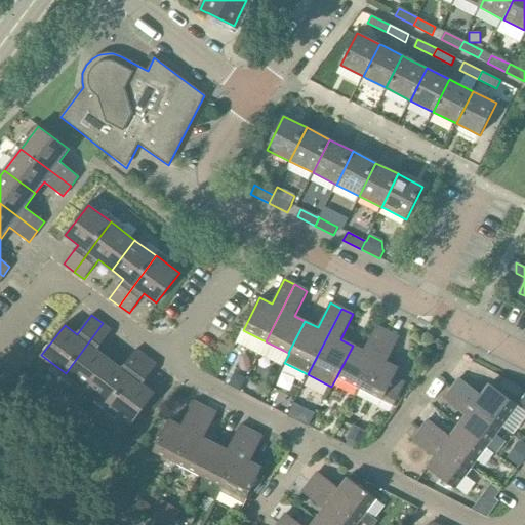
[(103,323),(66,373),(87,390),(110,359),(97,350),(112,330),(103,323)]
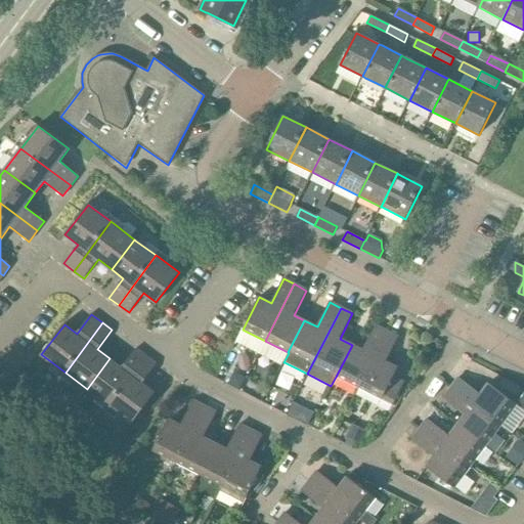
[(358,388),(387,332),(376,325),(363,350),(352,345),(336,377),(358,388)]
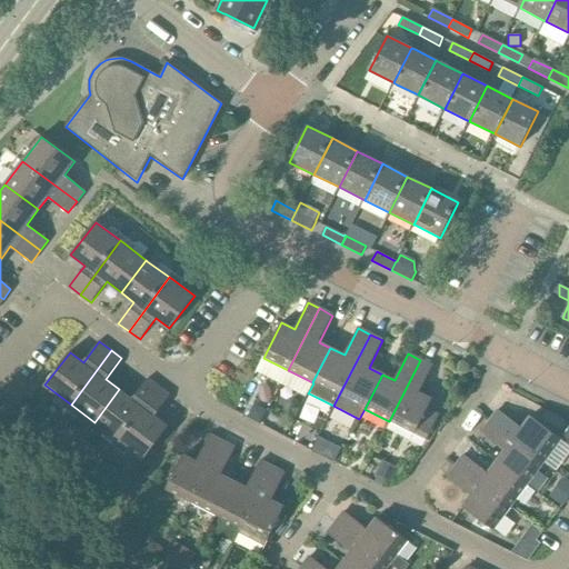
[(420,360),(389,421),(415,435),(427,440),(439,416),(428,409),(432,400),(419,393),(422,388),(432,367),(420,360)]
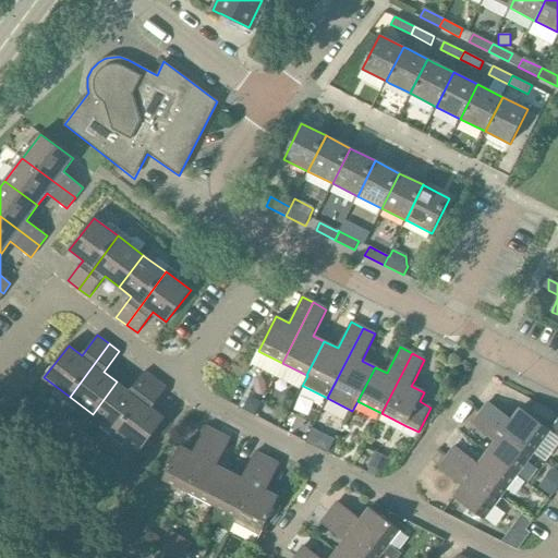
[(117,381),(93,414),(117,432),(156,379),(145,372),(130,391),(118,383),(117,381)]
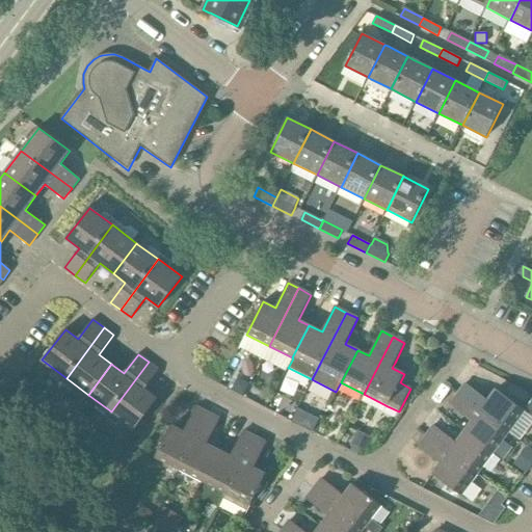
[(149,362),(111,411),(112,413),(134,429),(137,426),(157,399),(144,389),(159,370),(149,362)]
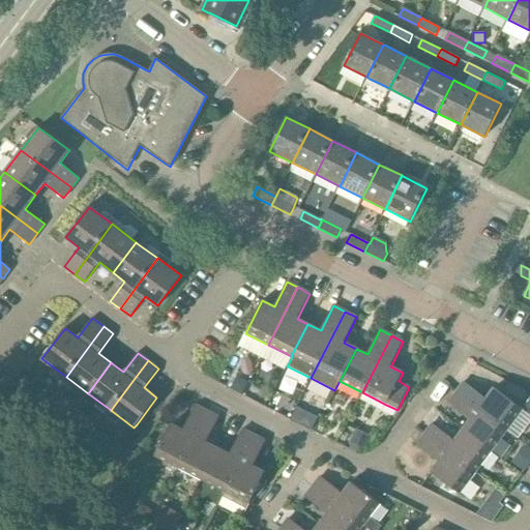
[(236,376),(230,388),(242,394),(248,382),(236,376)]
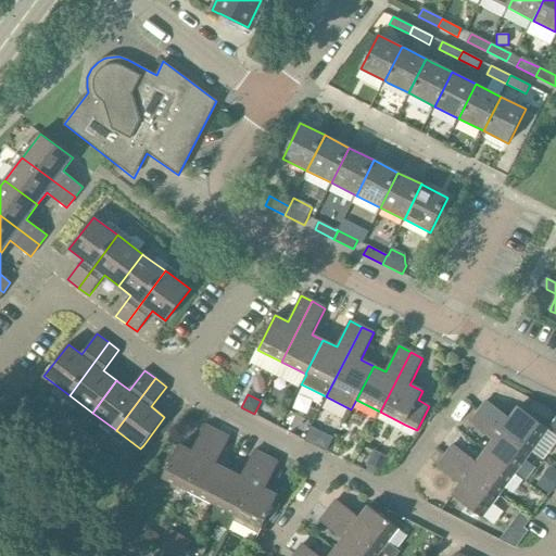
[(479,412),(533,452),(550,430),(519,407),(510,418),(488,401),(479,412)]
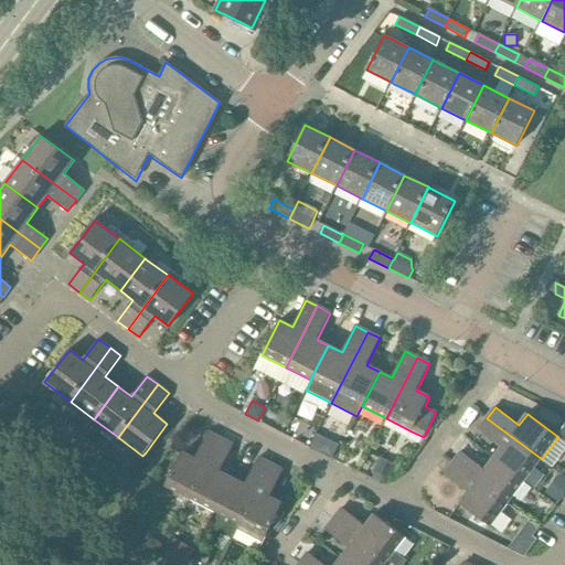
[(525,482),(542,459),(487,418),(479,429),(502,447),(494,458),(525,482)]
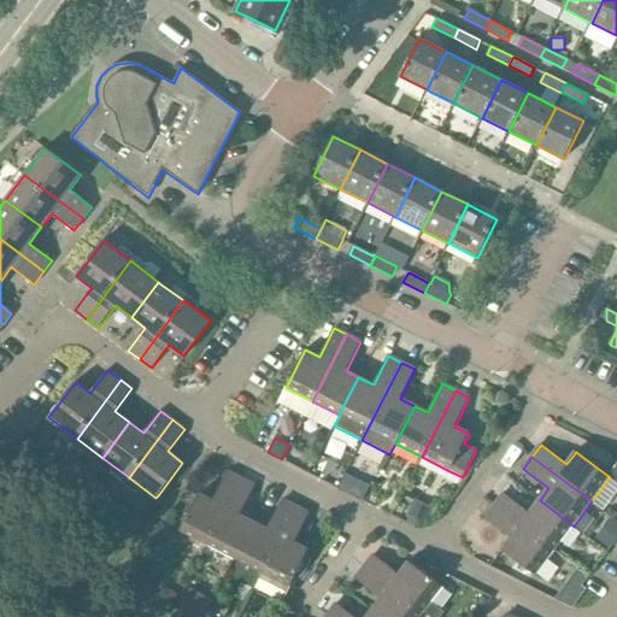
[(323,481),(322,481),(335,488),(336,487),(344,474),(330,466),(323,481)]
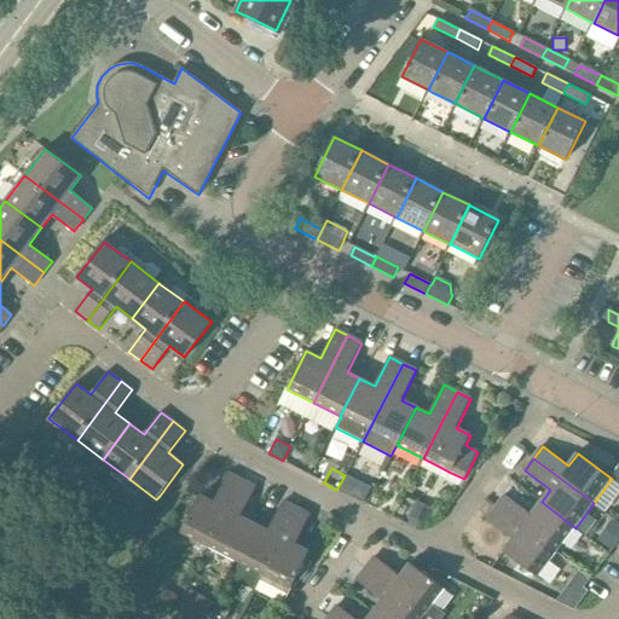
[(201,495),(181,532),(208,547),(242,479),(230,473),(214,502),(201,495)]
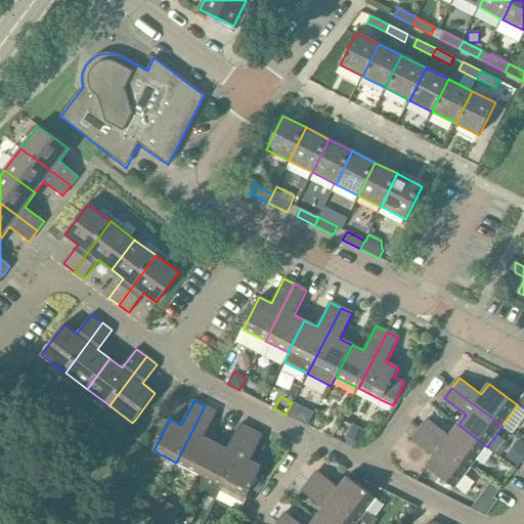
[(199,474),(215,442),(205,437),(217,411),(205,405),(176,463),(199,474)]
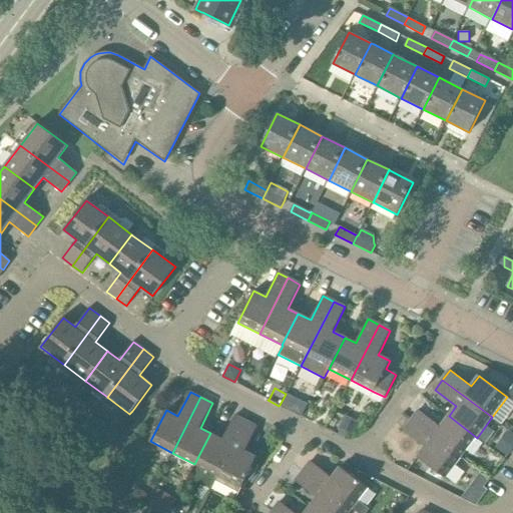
[(477,438),(449,416),(441,427),(419,410),(411,421),(461,458),(477,438)]
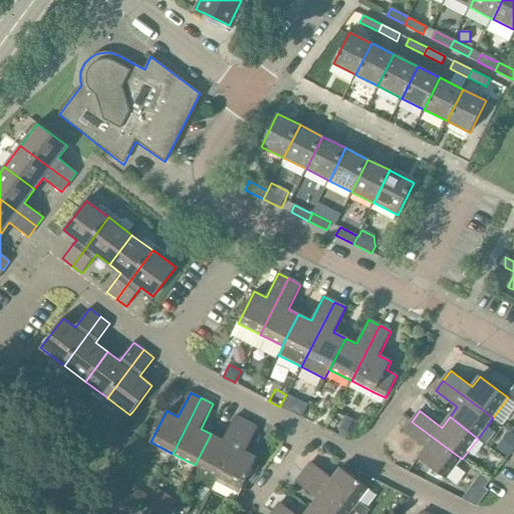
[(211,434),(195,465),(218,476),(246,422),(236,416),(223,440),(211,434)]
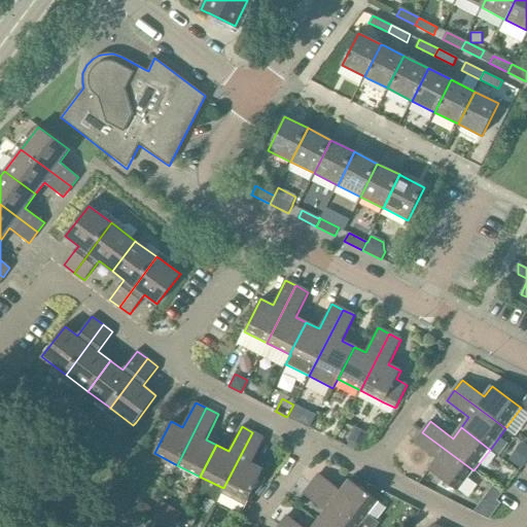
[(353,426),(346,441),(361,449),(369,433),(353,426)]
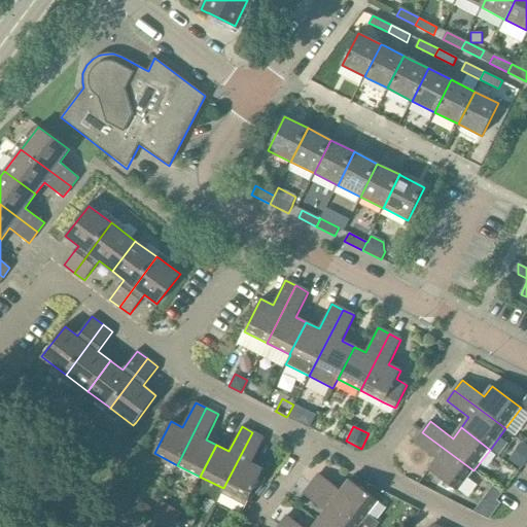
[(223,488),(221,493),(223,493),(232,497),(240,502),(246,505),(248,500),(251,493),(253,489),(256,491),(255,493),(256,494),(260,489),(264,484),(266,478),(264,478),(264,479),(259,478),(264,469),(252,463),(265,438),(252,432),(223,488)]
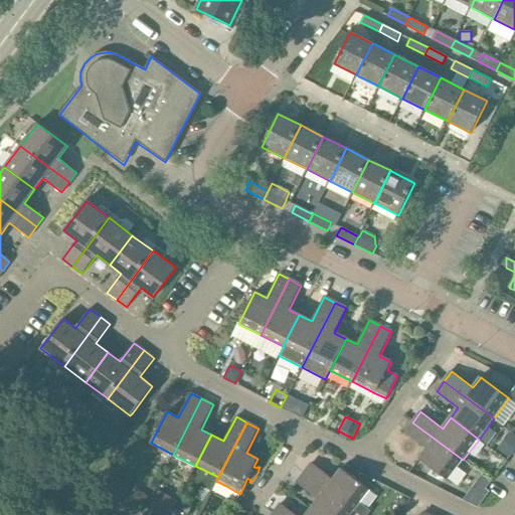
[(448,481),(463,460),(412,422),(405,432),(427,449),(419,459),(448,481)]
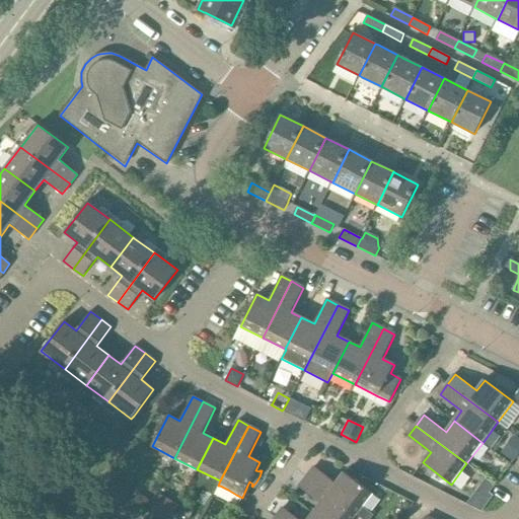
[(518,438),(514,435),(501,452),(513,461),(518,452),(518,438)]
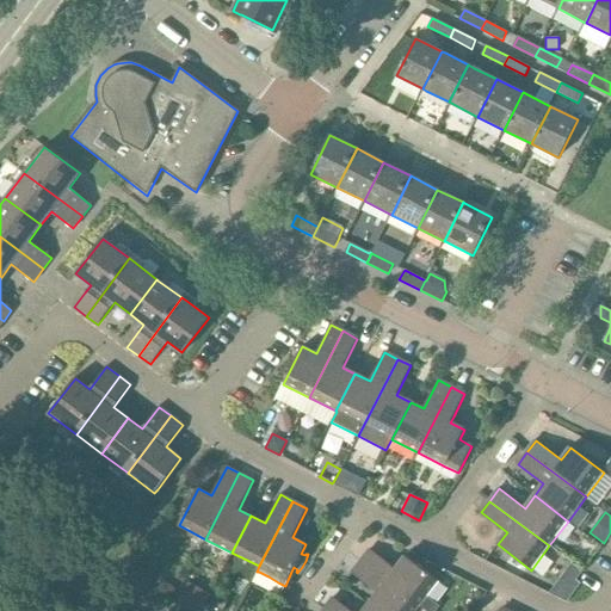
[(360,561),(420,605),(427,610),(437,610),(440,606),(427,597),(439,581),(406,556),(396,568),(370,549),(360,561)]
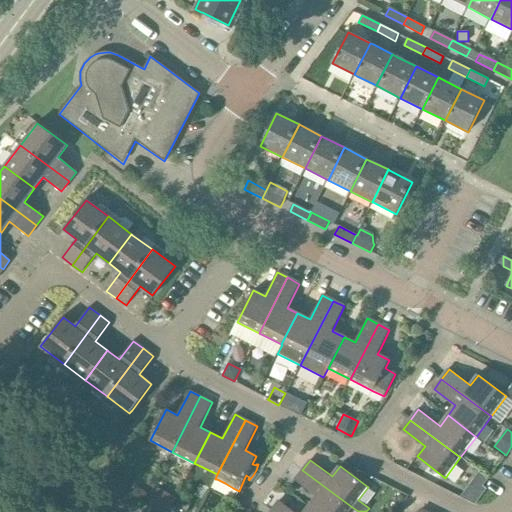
[(317,511),(348,511),(352,507),(302,470),(295,480),(316,496),(309,506),(317,511)]
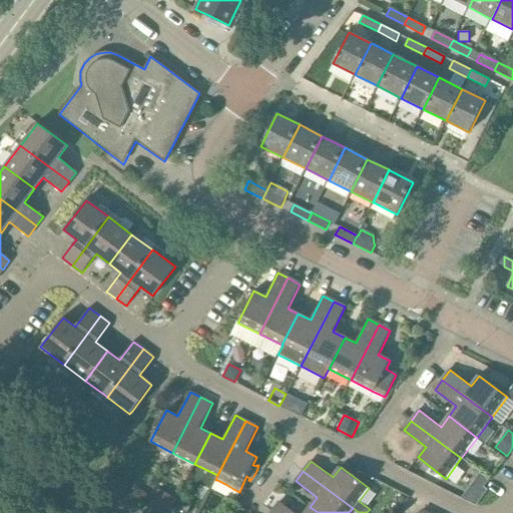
[(479,472),(474,480),(483,487),(489,479),(479,472)]
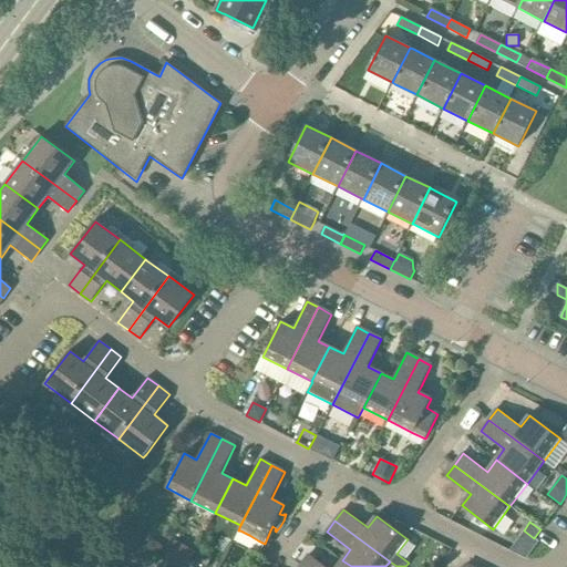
[(145,550),(144,552),(156,558),(157,557),(163,546),(151,539),(145,550)]
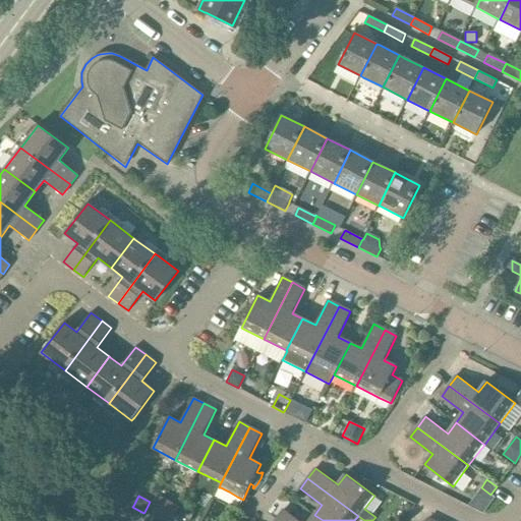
[(151,515),(151,516),(161,520),(172,520),(179,507),(161,497),(151,515)]
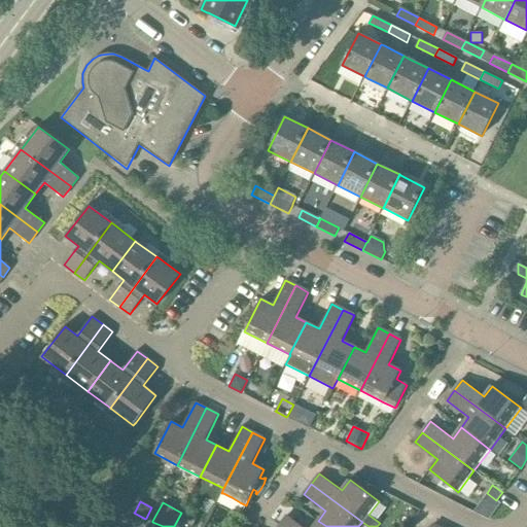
[(184,512),(178,524),(185,526),(191,526),(197,518),(184,512)]
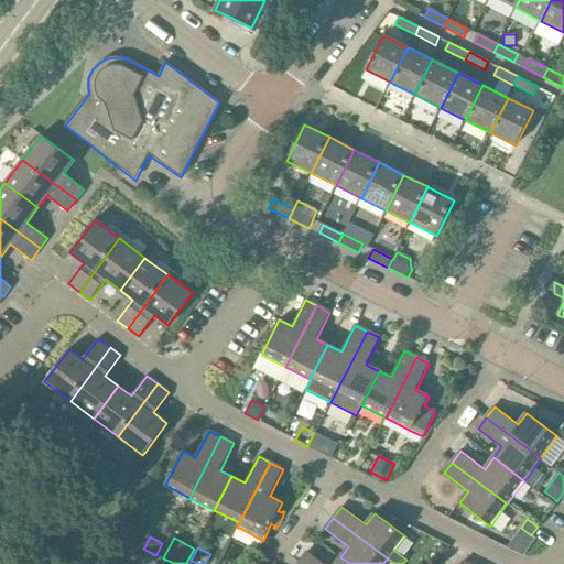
[(349,563),(340,557),(335,563),(324,563),(307,551),(300,561),(303,563),(349,563)]
